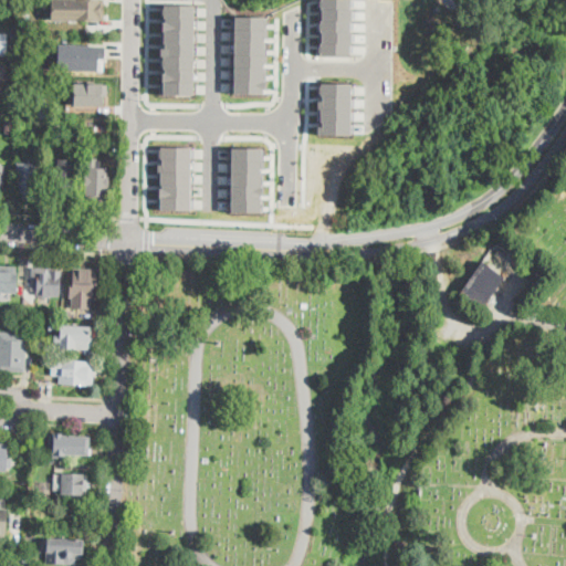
[(105,0),(105,19),(52,19),(53,14),(45,14),(46,7),(52,7),(52,0),(105,0)]
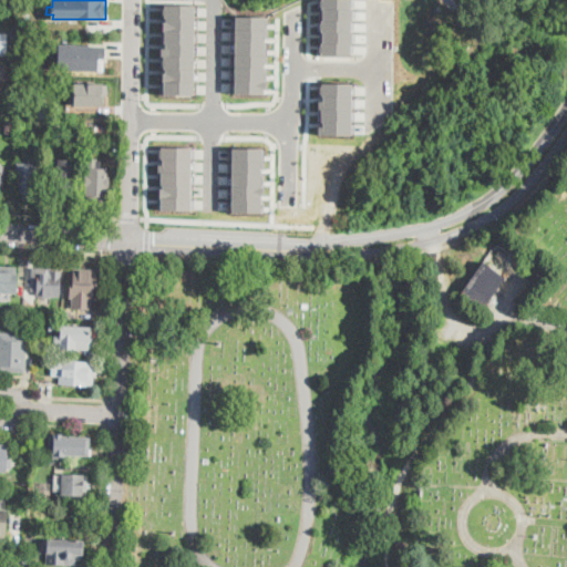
[(164,3),(194,3),(193,94),(163,93),(164,3)]
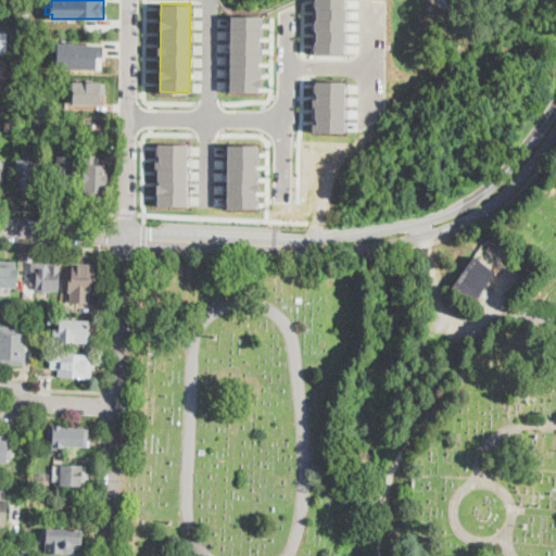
[(229,90),(260,90),(261,15),(230,15),(229,90)]
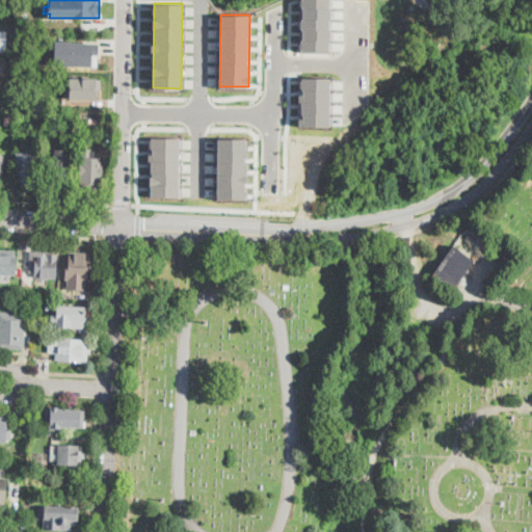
[(94,68),(55,67),(56,49),(89,50),(89,55),(94,56),(94,68)]
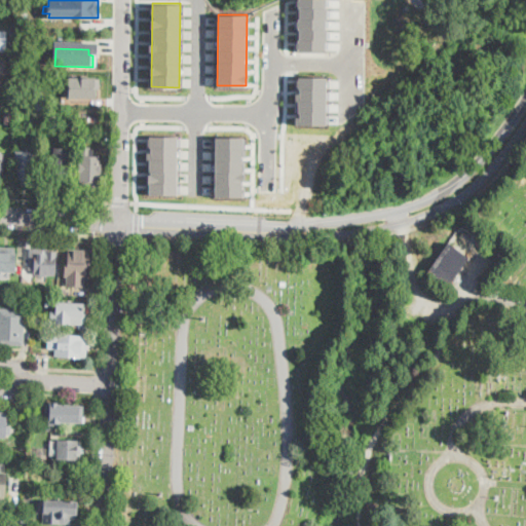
[(45,67),(44,77),(36,76),(37,67),(45,67)]
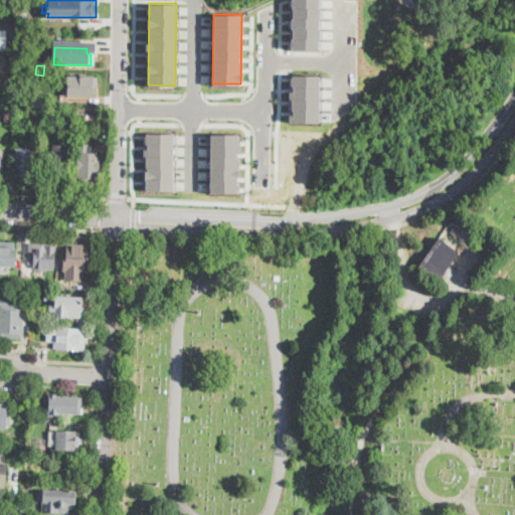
[(86,77),(86,96),(52,96),(52,83),(48,83),(48,77),(86,77)]
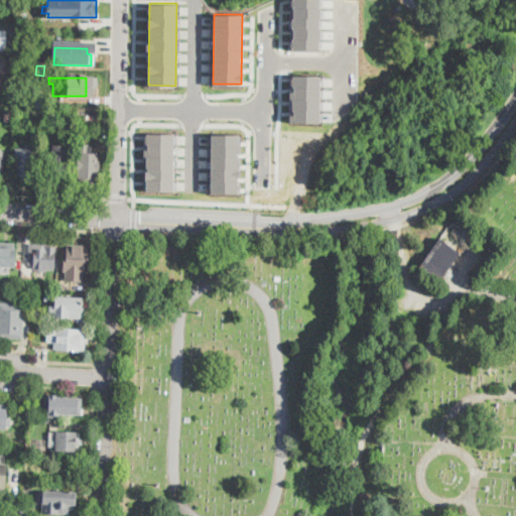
[(12,111),(12,123),(4,123),(5,110),(12,111)]
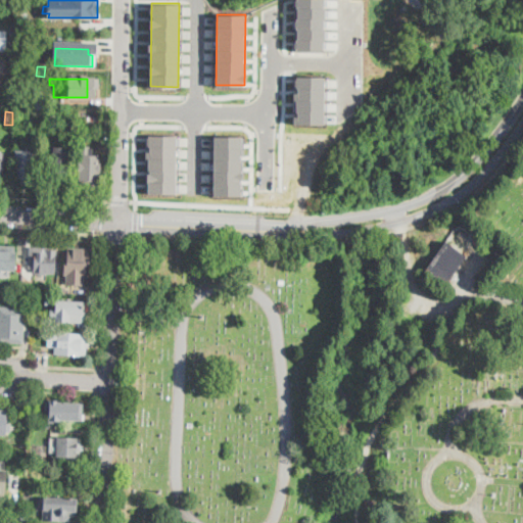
[(149,134),(176,135),(177,193),(147,193),(149,134)]
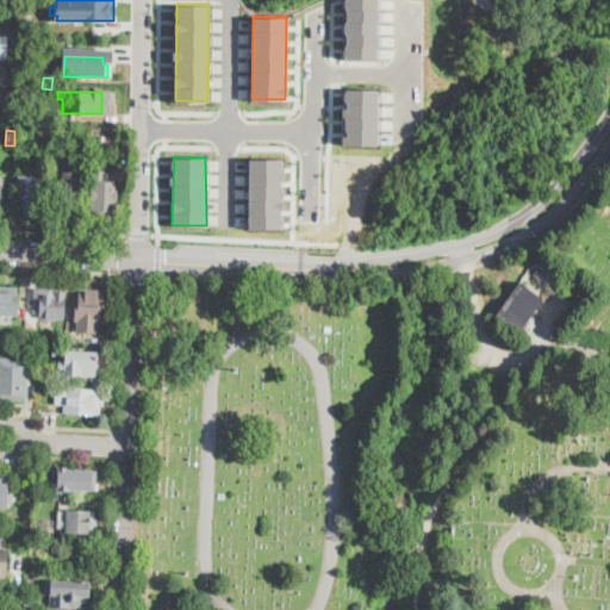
[(249,226),(281,228),(282,159),(249,157),(249,226)]
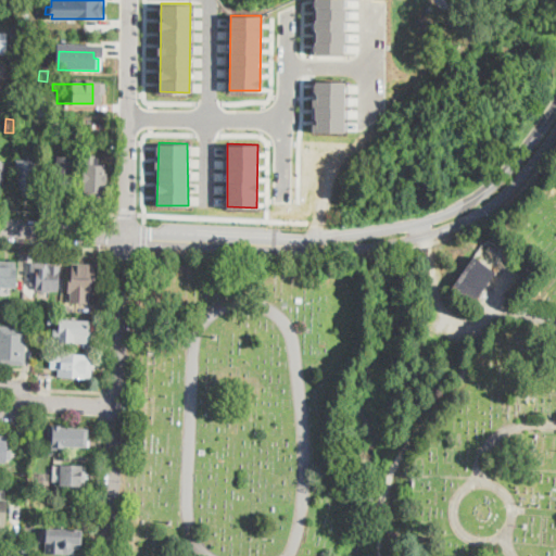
[(72,158),(71,198),(58,197),(58,192),(50,192),(50,172),(57,172),(57,156),(72,158)]
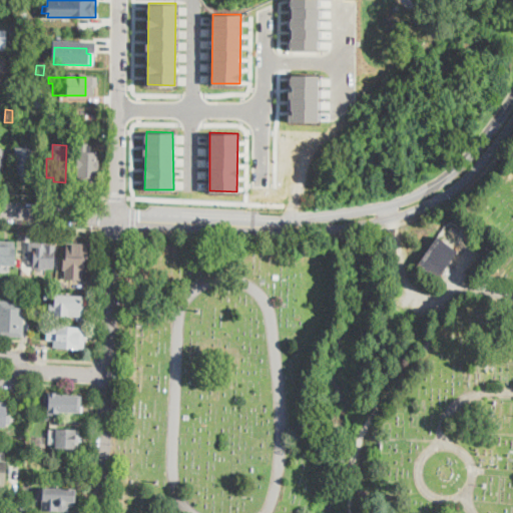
[(100,159),(100,169),(99,169),(99,178),(96,178),(96,183),(78,182),(78,169),(76,169),(76,159),(79,159),(79,144),(92,144),(92,152),(99,152),(99,159),(100,159)]
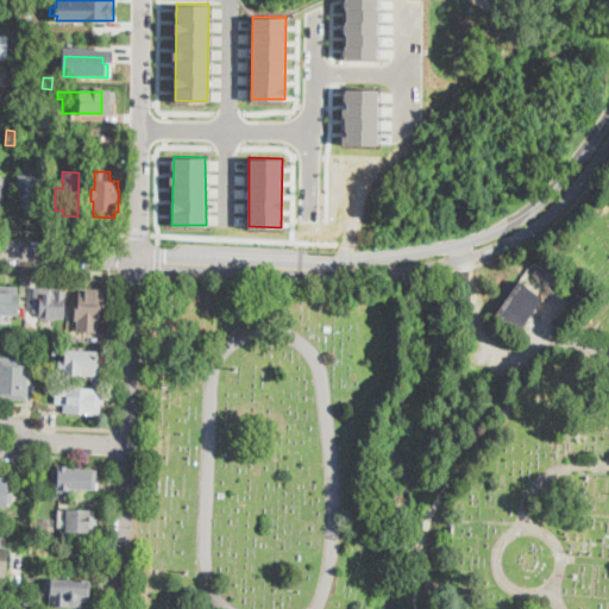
[(43,176),(42,215),(25,215),(25,208),(18,208),(19,175),(43,176)]
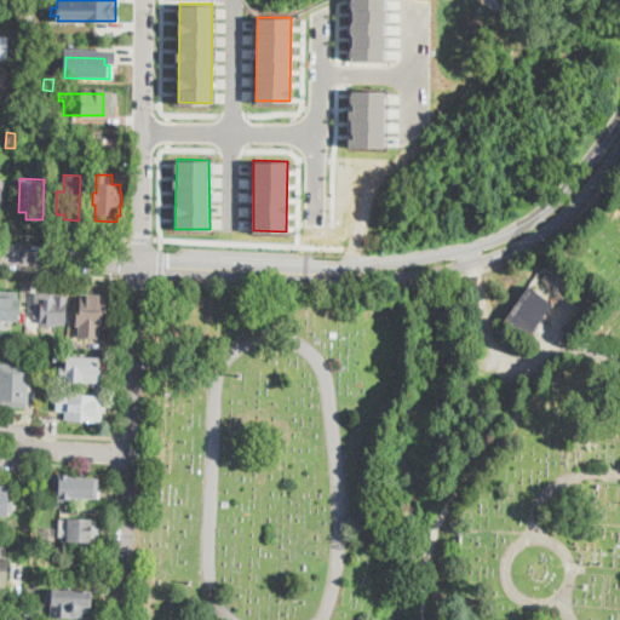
[(554,304),(527,342),(501,323),(528,286),(554,304)]
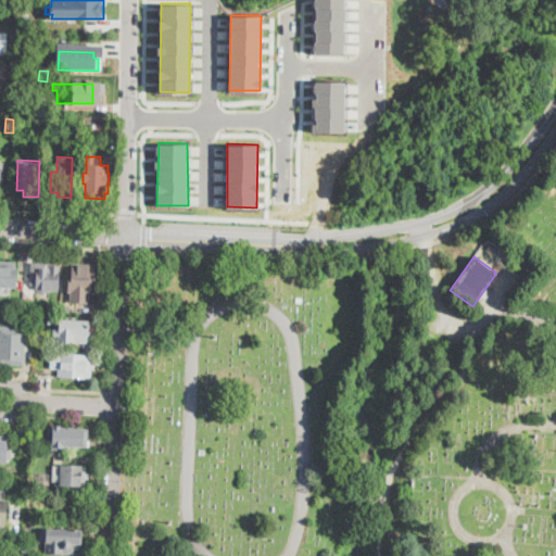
[(0,261),(16,262),(15,288),(0,287),(0,261)]
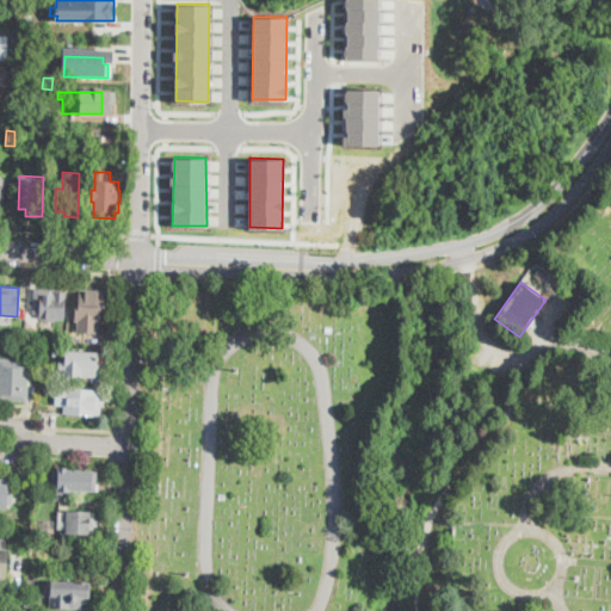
[(55,289),(55,291),(65,291),(65,320),(55,320),(55,321),(44,321),(44,320),(41,320),(41,314),(34,314),(34,289),(55,289)]
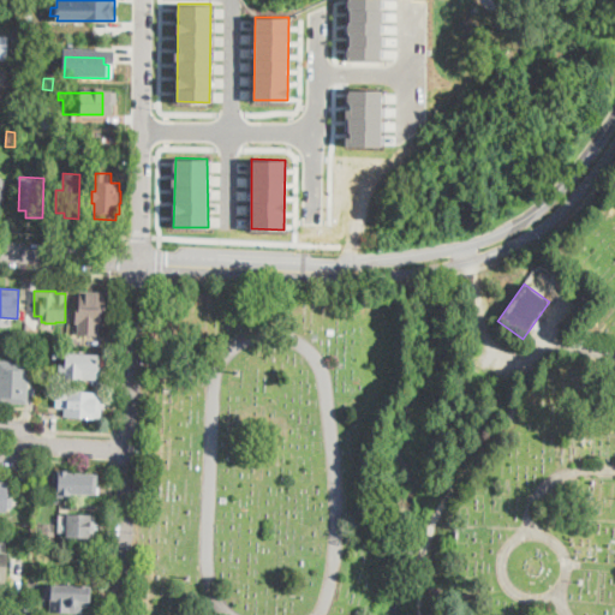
[(107,292),(107,311),(103,311),(102,323),(99,323),(99,334),(79,334),(81,326),(75,326),(76,300),(79,300),(81,291),(107,292)]
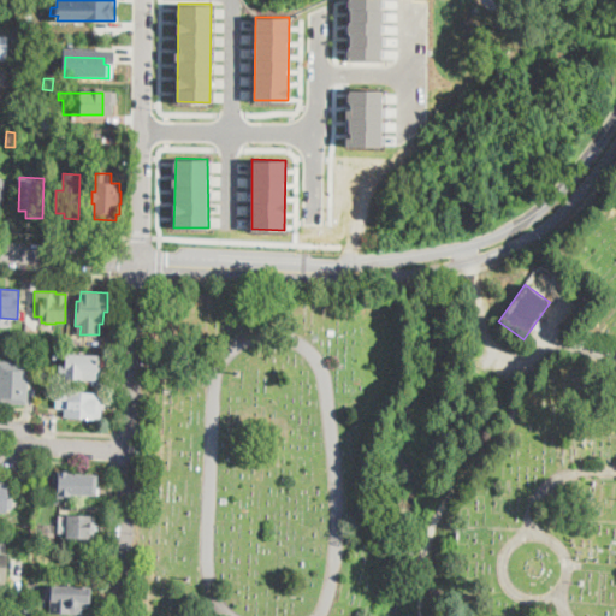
[(177,361),(165,361),(165,350),(177,350),(177,361)]
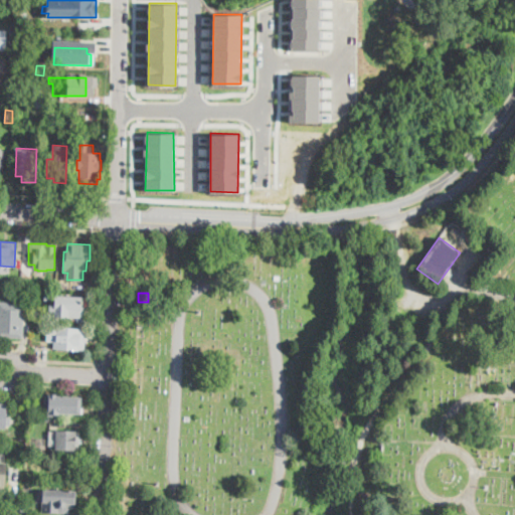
[(83,297),(82,306),(87,306),(86,316),(70,316),(70,319),(53,318),(53,313),(49,313),(49,304),(55,304),(55,296),(83,297)]
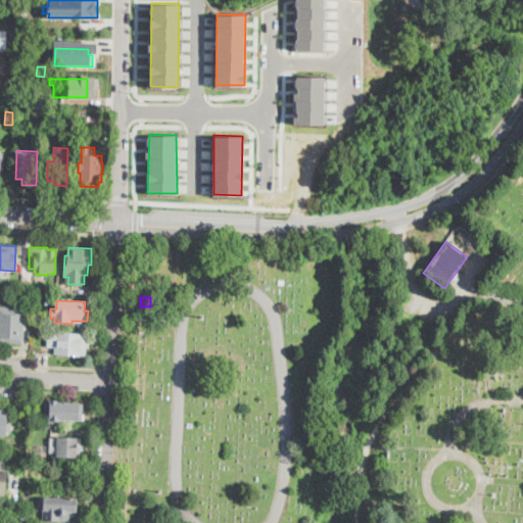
[(24,343),(0,342),(0,306),(25,307),(24,343)]
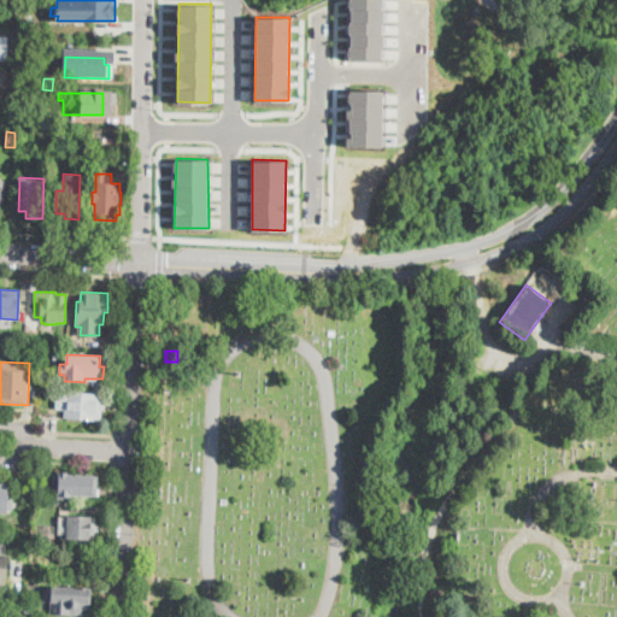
[(98,393),(97,395),(103,397),(101,419),(94,419),(94,421),(64,419),(64,409),(57,409),(58,398),(62,398),(62,393),(66,393),(66,392),(98,393)]
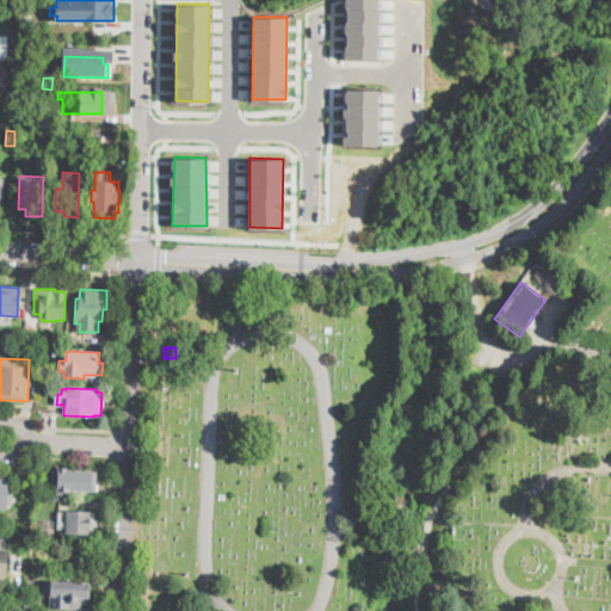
[(68,467),(68,470),(97,470),(97,491),(71,489),(71,494),(57,494),(57,483),(54,482),(55,468),(57,468),(57,467),(68,467)]
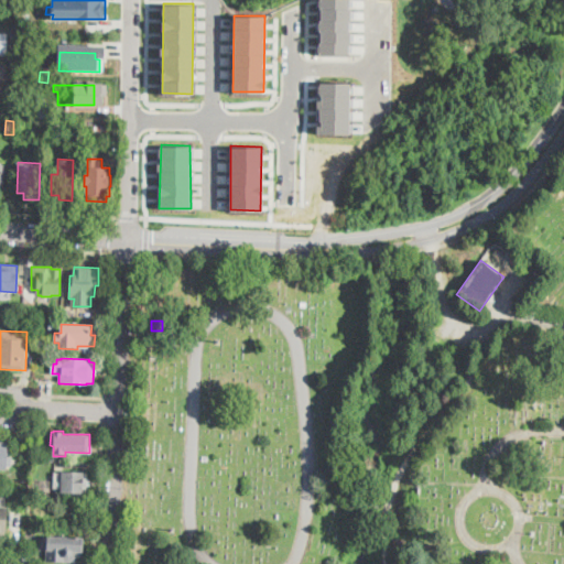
[(12,467),(8,466),(8,470),(0,469),(0,441),(6,442),(6,446),(8,446),(8,455),(12,455),(12,467)]
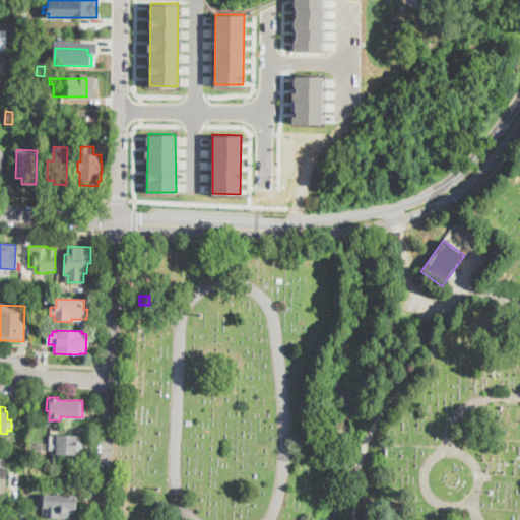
[(81,436),(80,456),(57,455),(57,450),(49,450),(50,437),(55,437),(55,434),(81,436)]
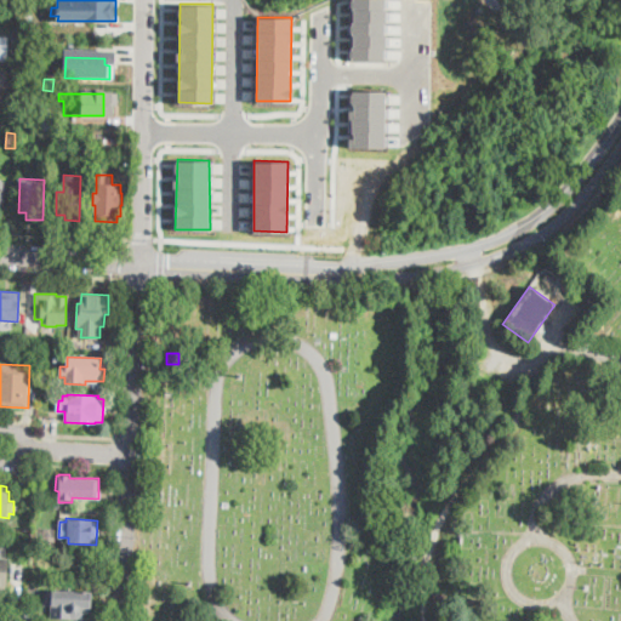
[(280,548),(280,559),(271,559),(271,548),(280,548)]
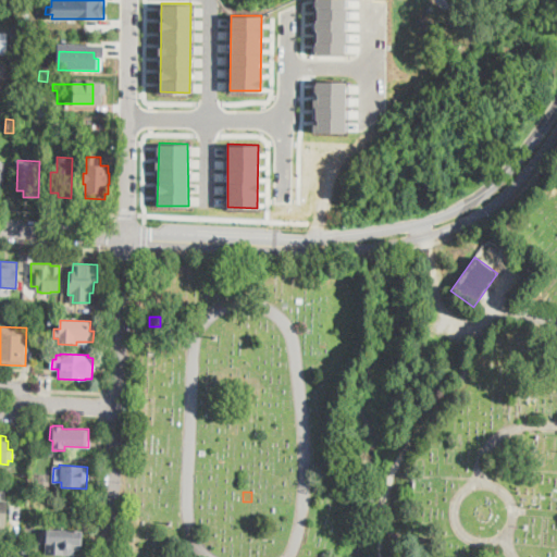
[(82,532),(81,549),(77,549),(71,556),(46,555),(47,530),(82,532)]
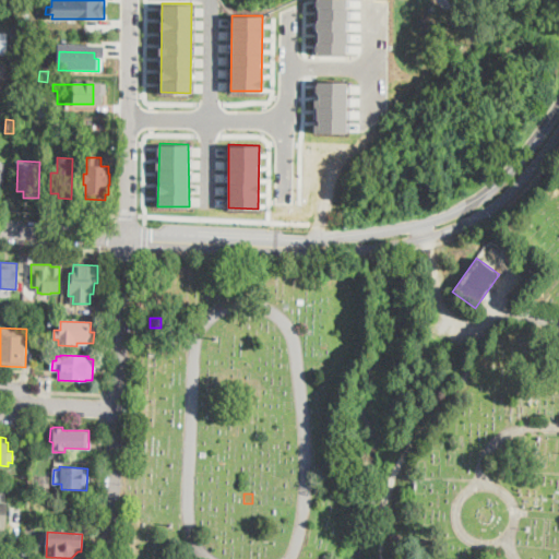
[(403,543),(391,544),(391,534),(402,534),(403,543)]
